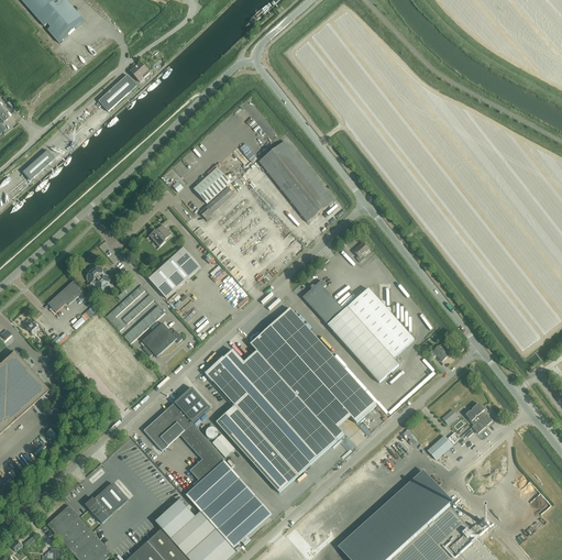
[(22,0),(44,24),(46,21),(50,25),(47,28),(58,41),(84,19),(67,0),(22,0)]
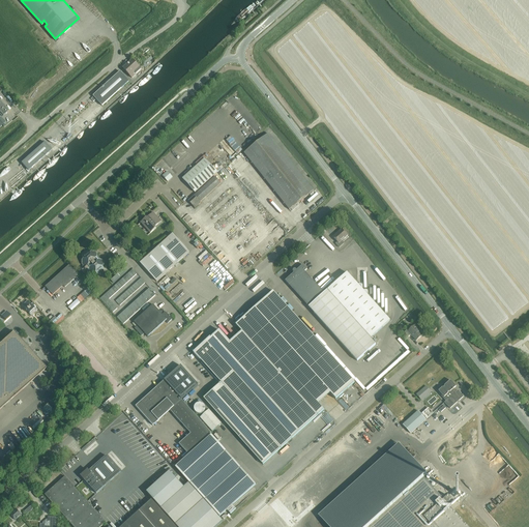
[(130,76),(140,66),(131,57),(122,66),(130,76)]
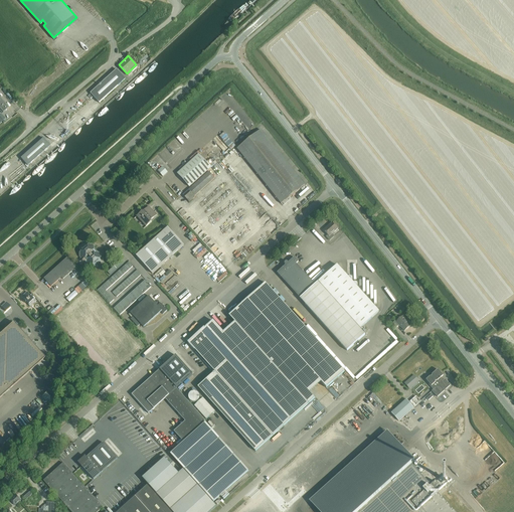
[(99,101),(125,76),(116,66),(90,91),(99,101)]
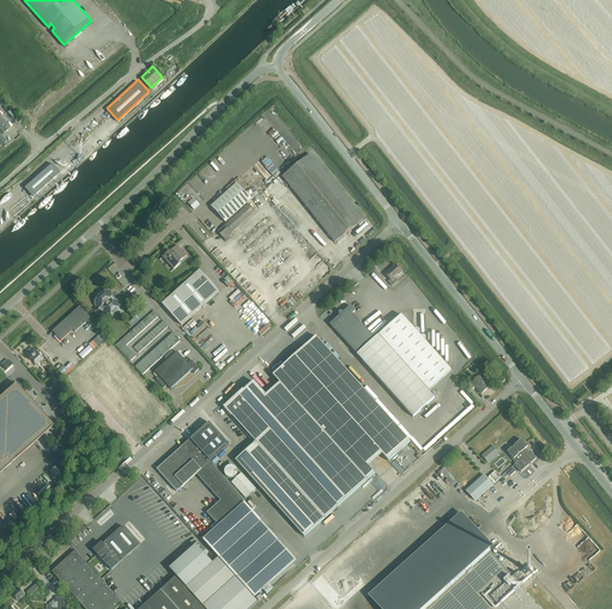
[(10,125),(0,113),(0,129),(1,132),(10,125)]
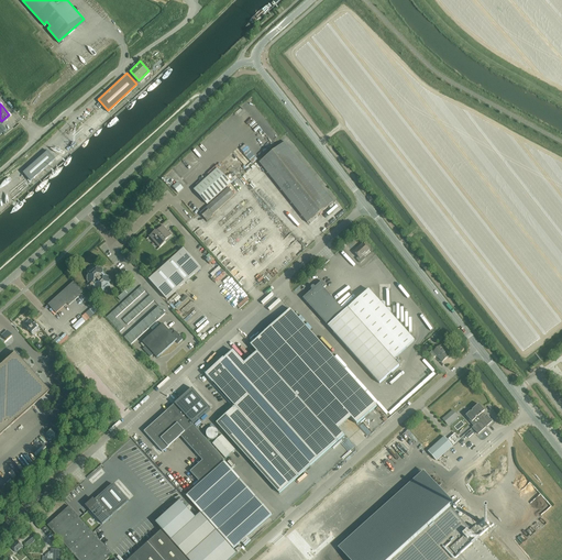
[(306,220),(332,199),(284,139),(259,160),(306,220)]
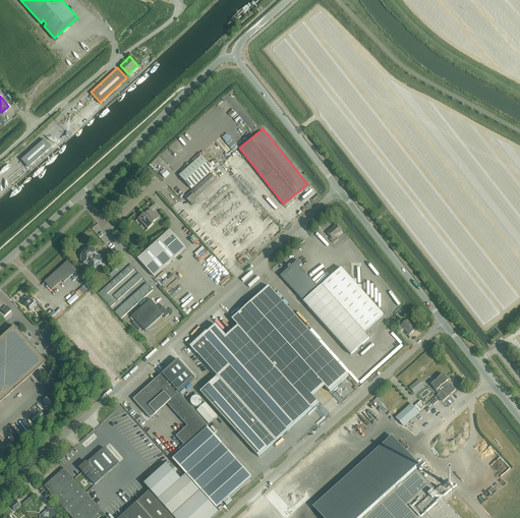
[(50,145),(45,139),(44,137),(20,158),(25,163),(24,164),(26,166),(27,165),(50,145)]
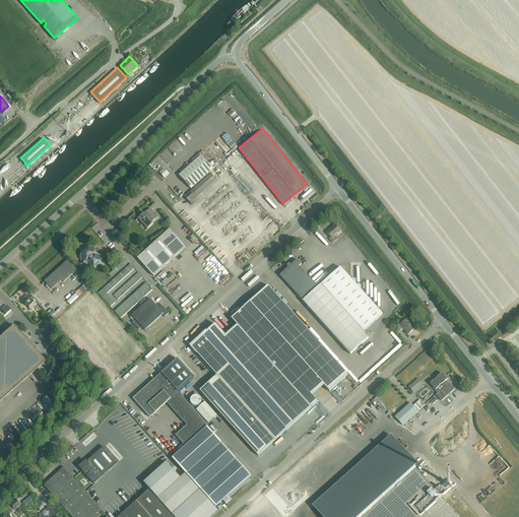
[(178,173),(190,186),(212,167),(209,165),(211,163),(209,159),(207,162),(199,153),(178,173)]
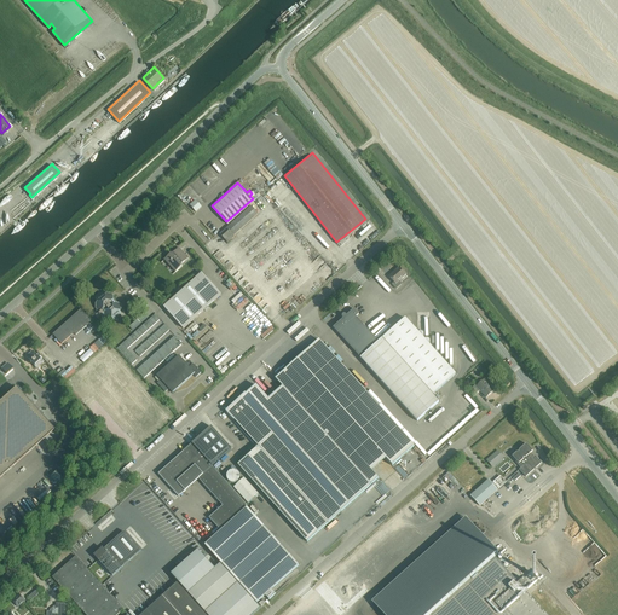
[(201,204),(194,197),(189,202),(195,209),(201,204)]
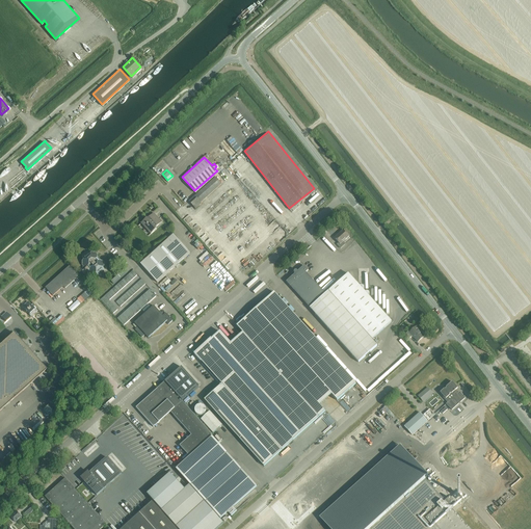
[(197,202),(220,181),(215,175),(188,199),(194,206),(198,203),(197,202)]
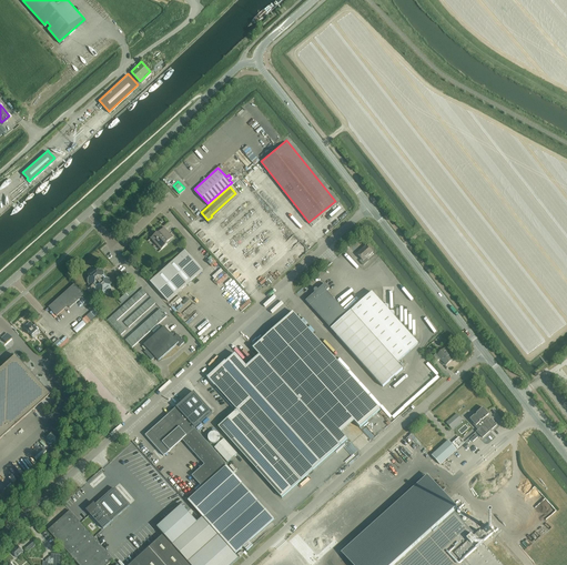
[(172,234),(163,225),(157,231),(155,230),(150,235),(160,248),(166,242),(165,241),(172,234)]
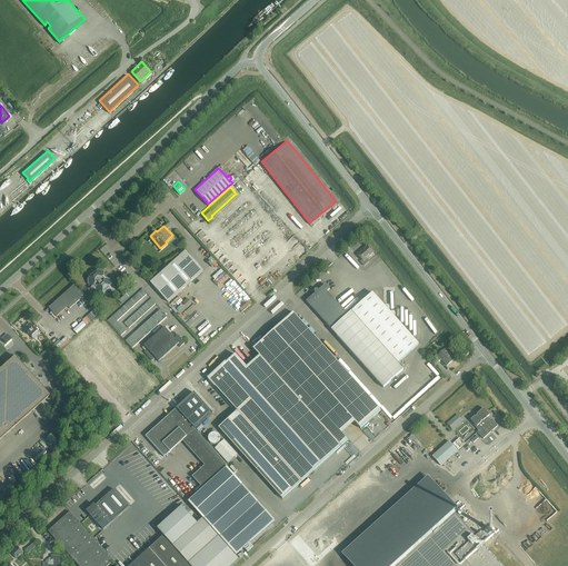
[(366,255),(372,249),(366,242),(356,251),(361,257),(359,259),(362,262),(368,258),(366,255)]
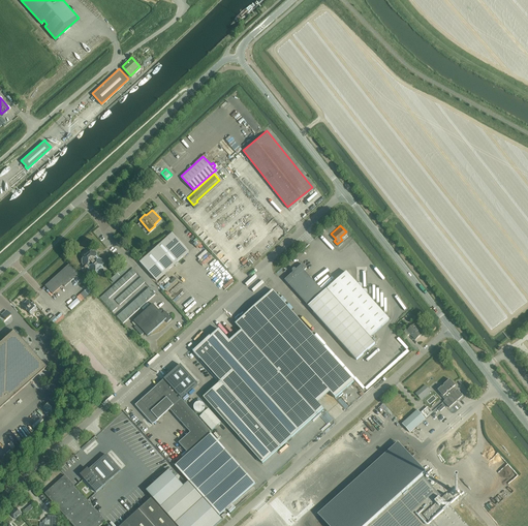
[(172,231),(171,231),(138,260),(155,279),(188,249),(172,231)]
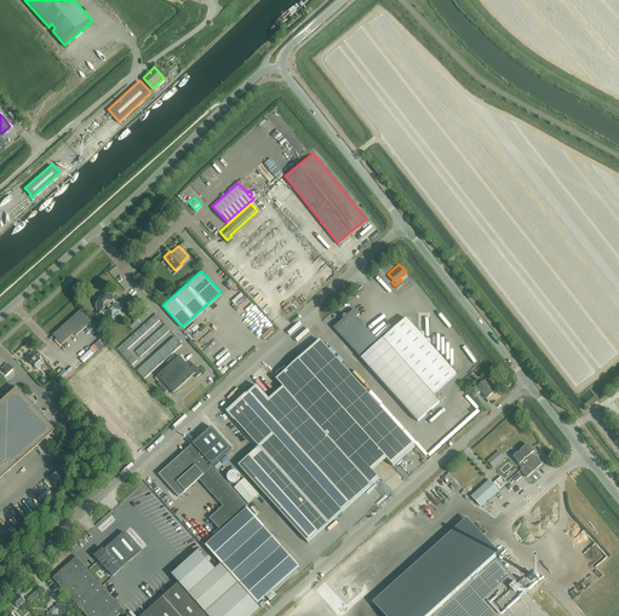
[(115,300),(114,300),(113,298),(113,293),(110,292),(107,291),(104,293),(103,291),(98,291),(96,293),(96,298),(97,299),(95,301),(95,305),(97,308),(95,309),(95,314),(97,316),(102,317),(103,315),(104,317),(109,317),(112,315),(113,317),(118,317),(120,315),(120,311),(119,309),(121,308),(121,303),(119,300),(115,300)]
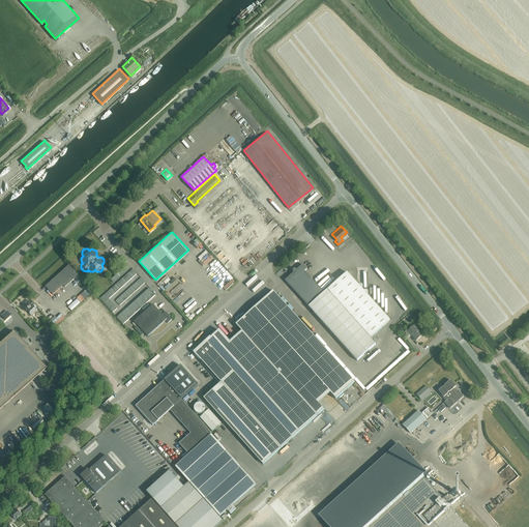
[(375,342),(374,341),(370,335),(326,288),(323,290),(303,268),(305,266),(301,262),(295,267),(295,266),(293,266),(292,267),(292,269),(293,270),(284,277),(356,358),(375,342)]
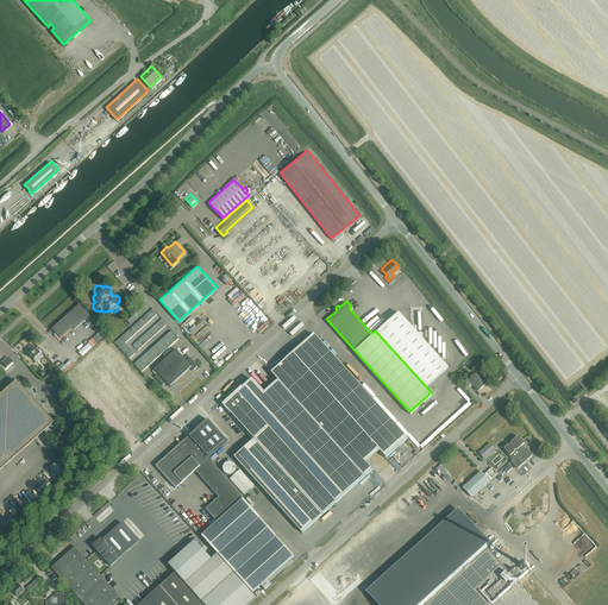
[(71,325),(73,326),(74,327),(89,313),(79,302),(51,326),(60,335),(71,325)]
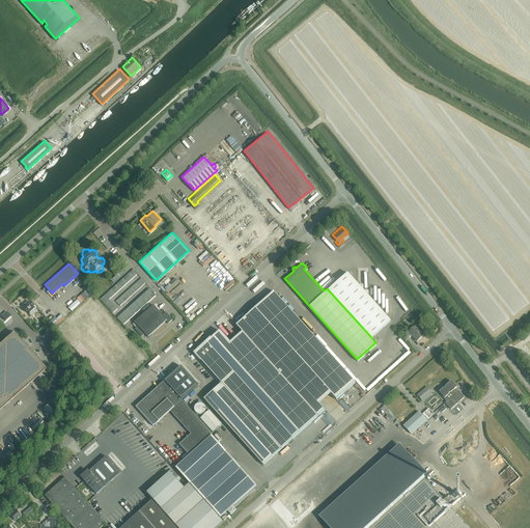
[(116,272),(110,278),(112,280),(119,274),(126,268),(123,266),(116,272)]
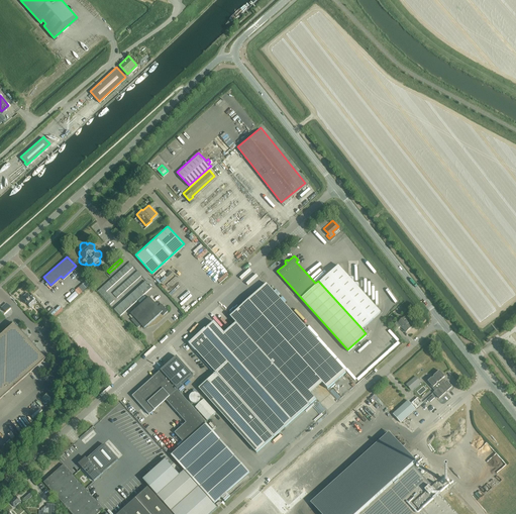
[(337,264),(318,281),(360,327),(380,310),(358,287),(357,281),(353,281),(352,275),(348,275),(337,264)]
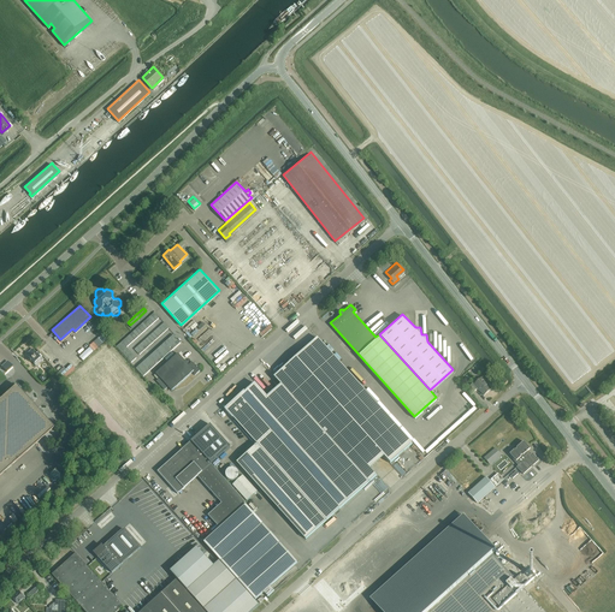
[(172,332),(169,334),(176,343),(179,339),(172,332)]
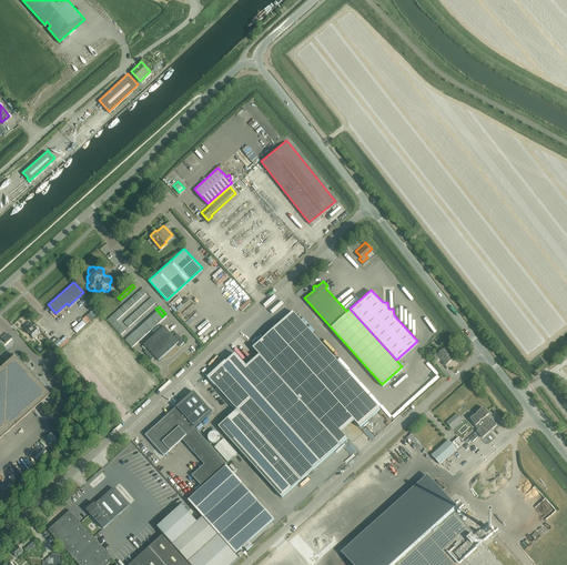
[(155,309),(153,311),(160,319),(162,316),(155,309)]
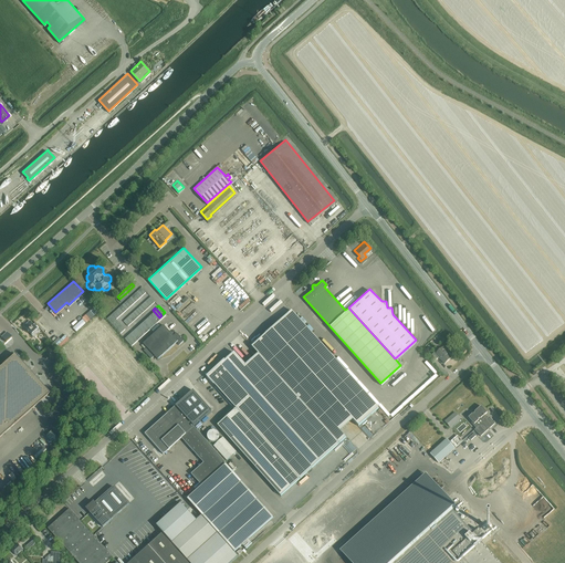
[(207,374),(236,406),(217,423),(280,493),(345,435),(336,425),(348,414),(357,424),(377,405),(290,308),(258,337),(251,343),(258,351),(244,363),(232,350),(207,374)]
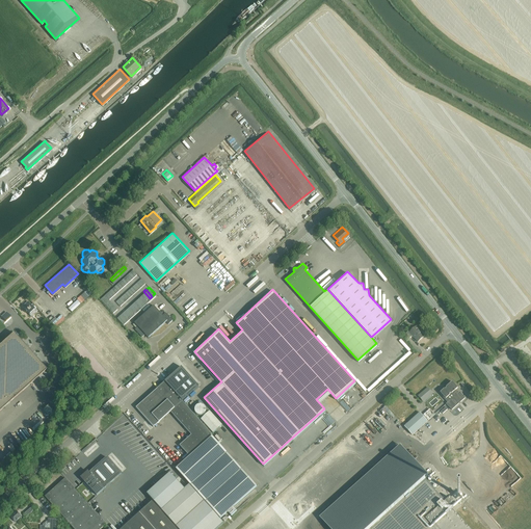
[(106,291),(100,297),(102,299),(106,295),(108,297),(111,295),(106,291)]
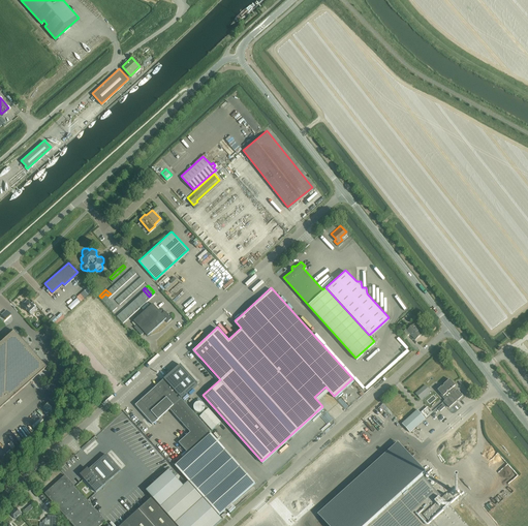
[(143,289),(140,292),(146,299),(149,297),(143,289)]
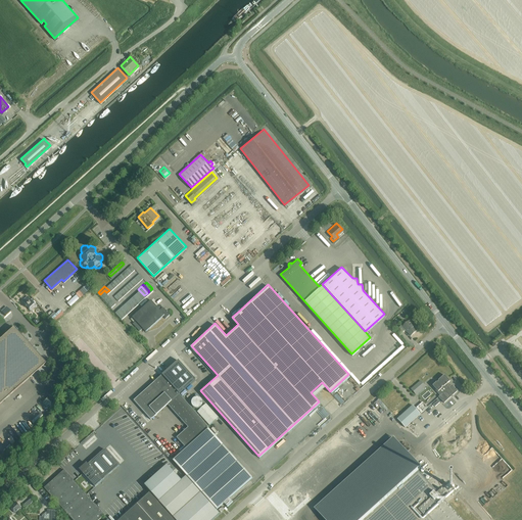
[(138,289),(136,291),(142,298),(144,295),(138,289)]
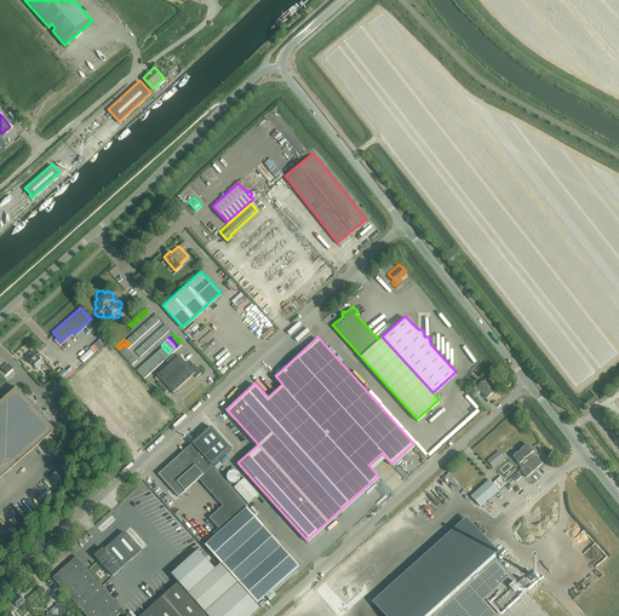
[(126,346),(124,344),(119,349),(124,353),(129,349),(126,346)]
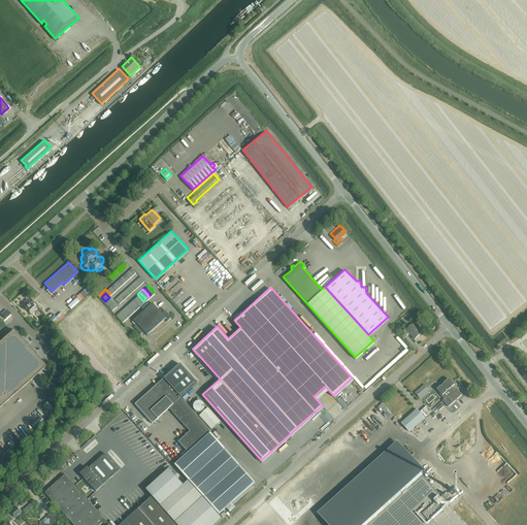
[(137,294),(134,296),(140,303),(143,301),(137,294)]
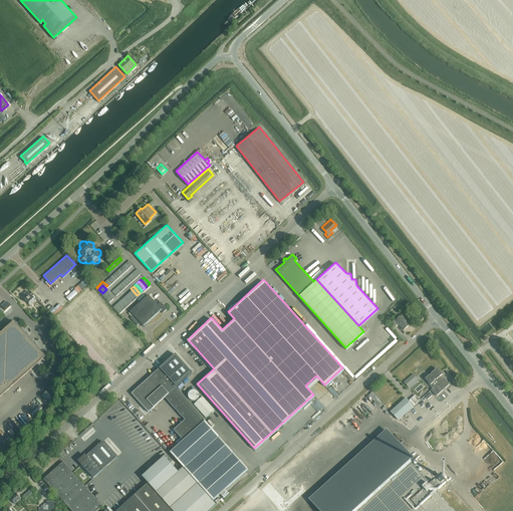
[(135,297),(137,295),(131,288),(127,291),(135,297)]
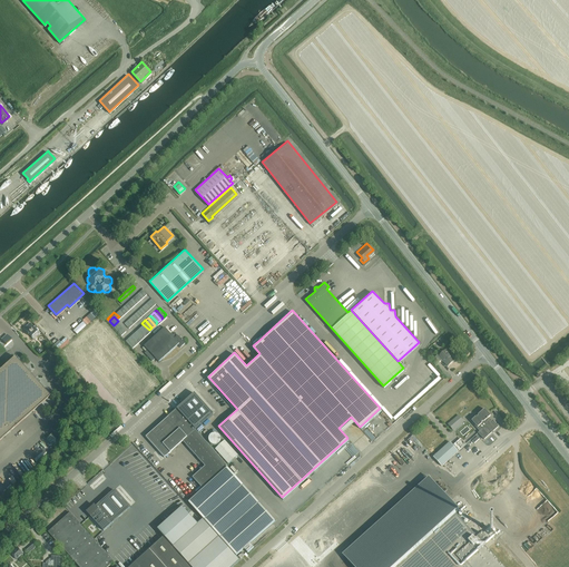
[(30,334),(36,330),(37,328),(35,325),(36,325),(32,322),(31,324),(28,321),(22,326),(30,334)]
